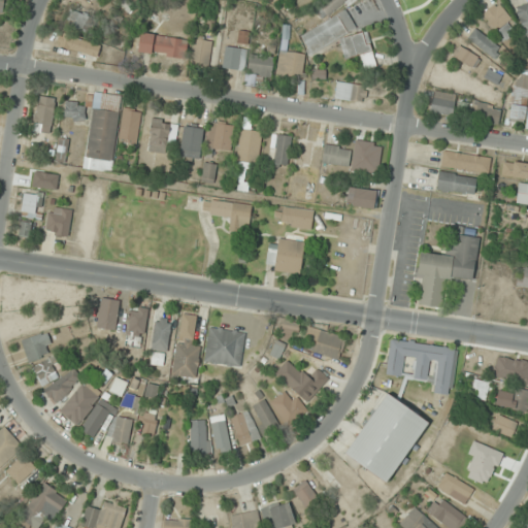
[(323,20),(349,0),(348,0),(322,0),(314,6),(323,20)]
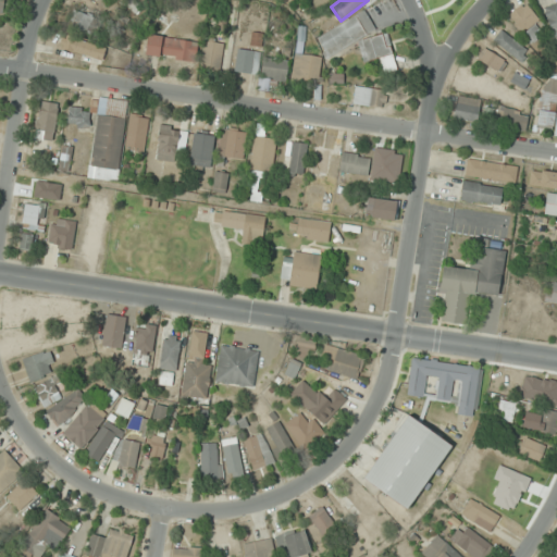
[(547,27),(522,3),(508,17),(532,41),(547,27)]
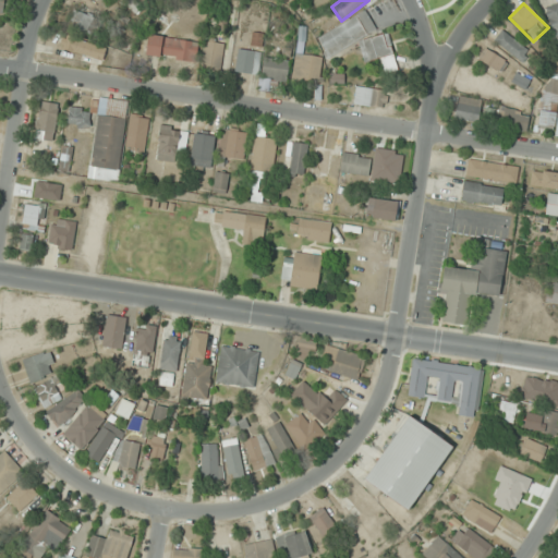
[(557,41),(557,3),(545,9),(557,41)]
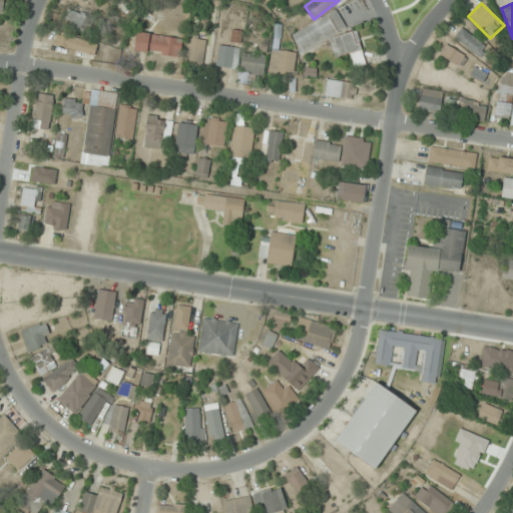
[(93,16),(68,9),(63,25),(88,33),(93,16)]
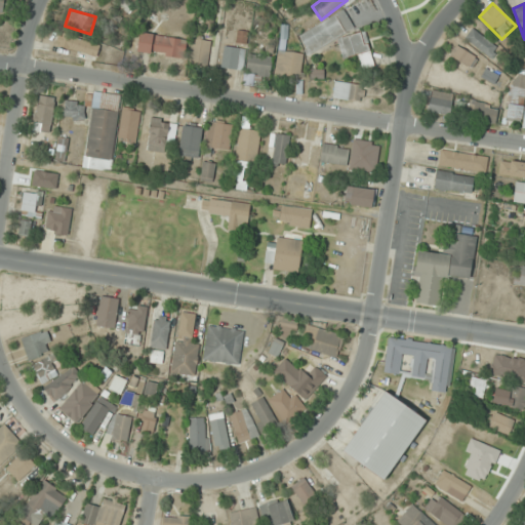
[(354,30),(345,11),(298,34),(308,52),(354,30)]
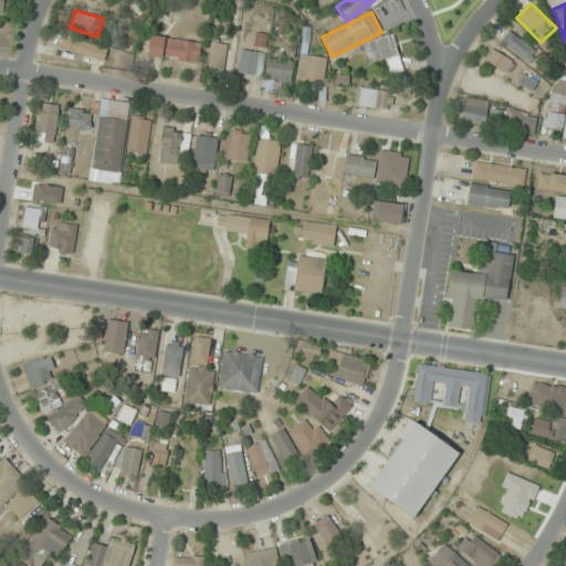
[(327,59),(307,56),(311,29),(303,28),(296,82),(324,85),(327,59)]
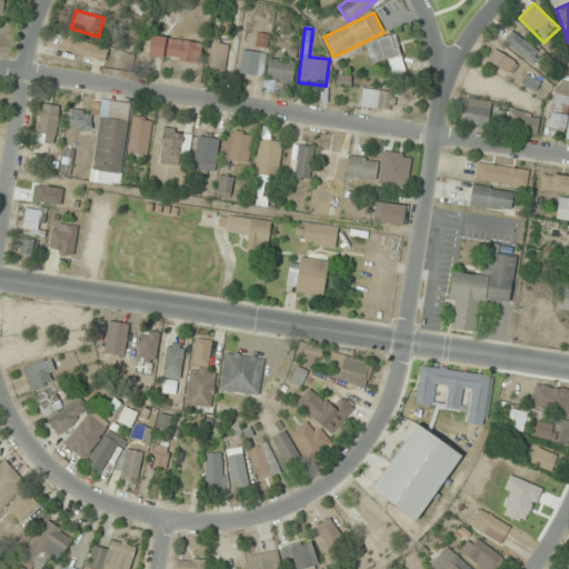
[(539,50),(511,30),(503,41),(531,61),(539,50)]
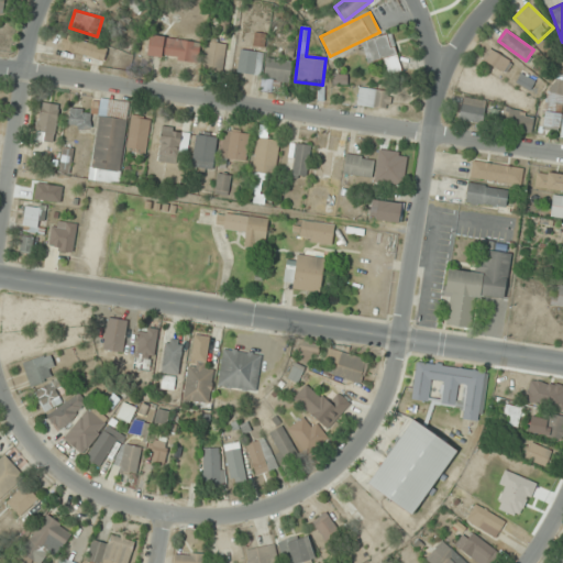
[(200,43),(151,35),(147,54),(197,62),(200,43)]
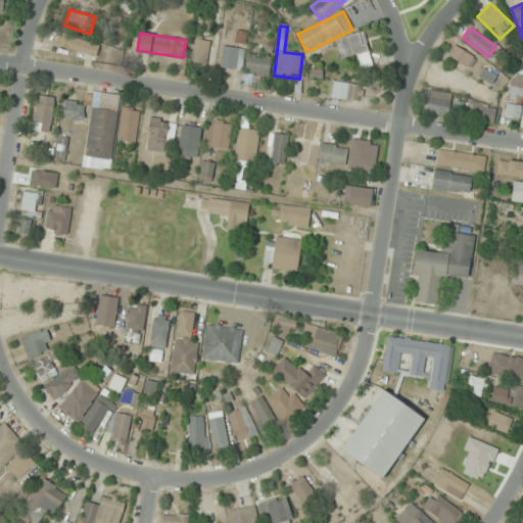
[(363,33),(338,39),(344,60),(354,57),(358,70),(373,66),(363,33)]
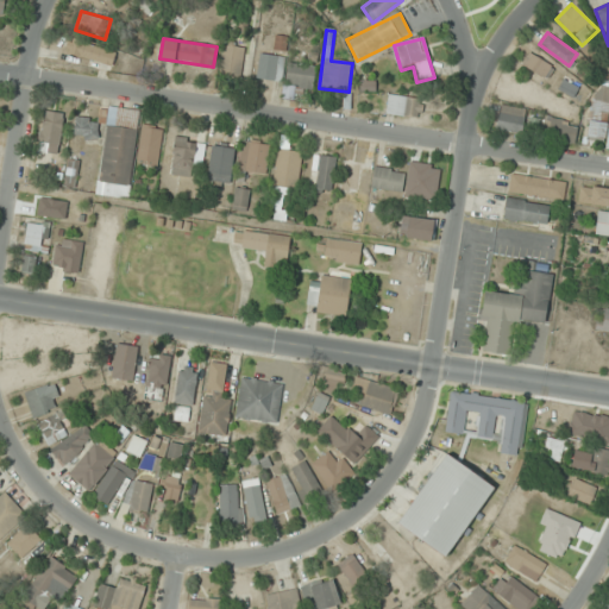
[(115,51),(70,39),(67,54),(113,64),(115,51)]
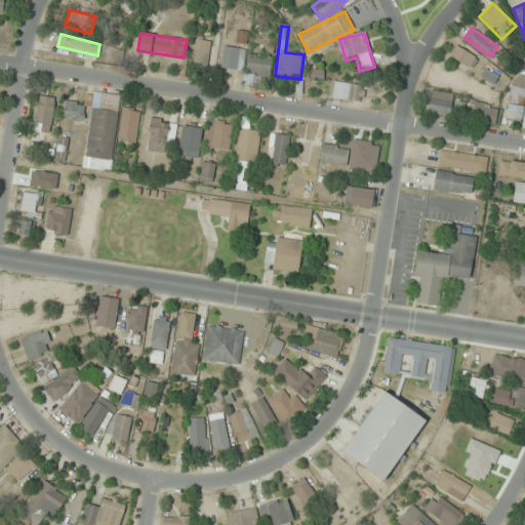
[(191,65),(208,67),(211,41),(193,39),(191,65)]
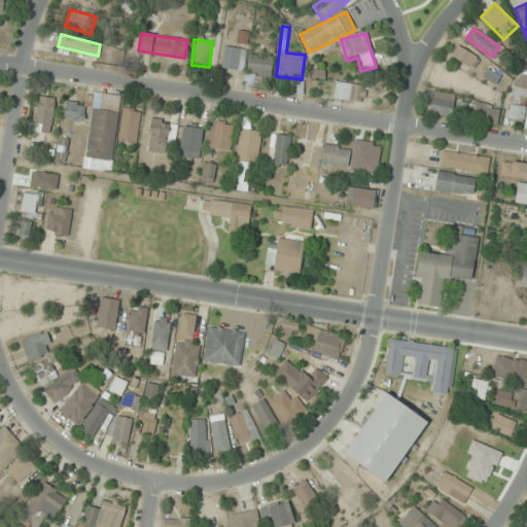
[(480,58),(458,45),(452,57),(473,70),(480,58)]
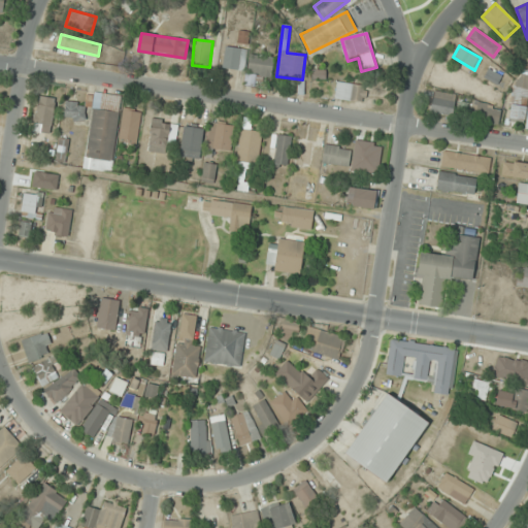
[(245,69),(245,47),(226,47),(226,69),(245,69)]
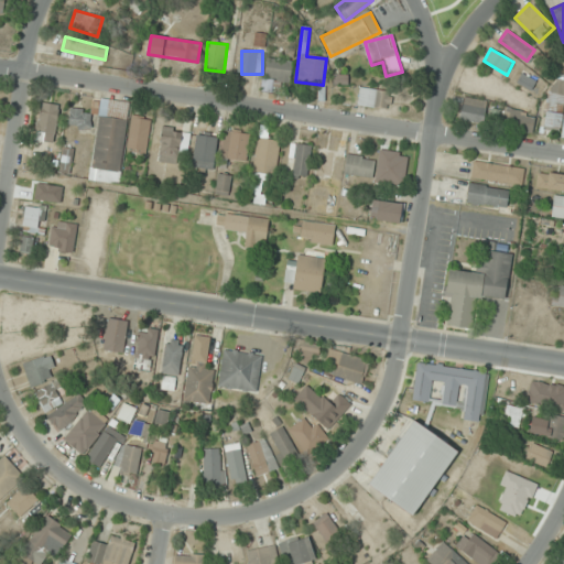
[(292,58),(266,58),(266,90),(271,90),(271,82),(292,82),(292,58)]
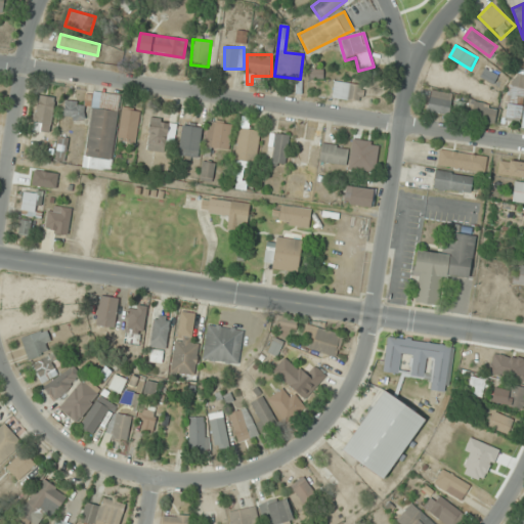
[(497,75),(485,70),(482,77),(494,82),(497,75)]
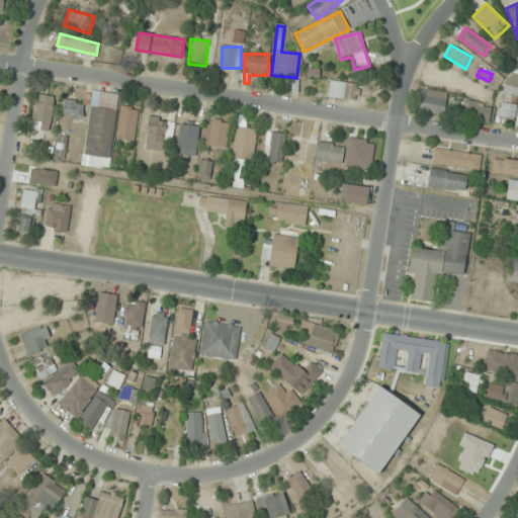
[(504,98),(517,99),(517,74),(507,73),(504,98)]
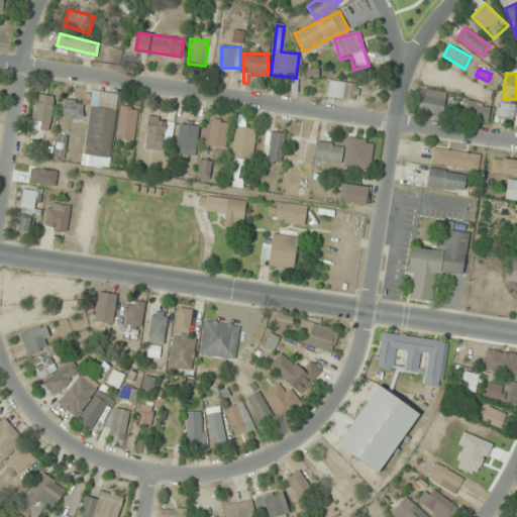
[(356,102),(359,87),(331,81),(327,96),(356,102)]
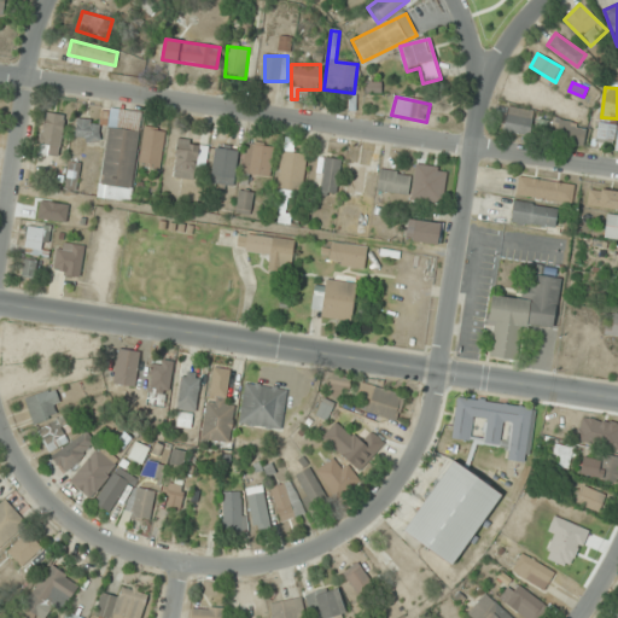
[(502,128),(528,136),(535,112),(509,105),(502,128)]
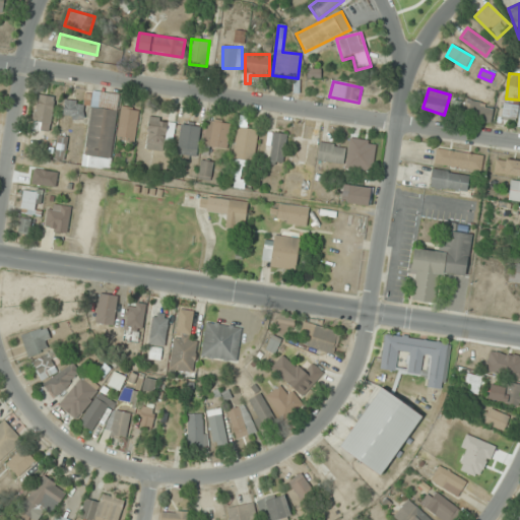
[(35,129),(51,131),(55,96),(39,94),(35,129)]
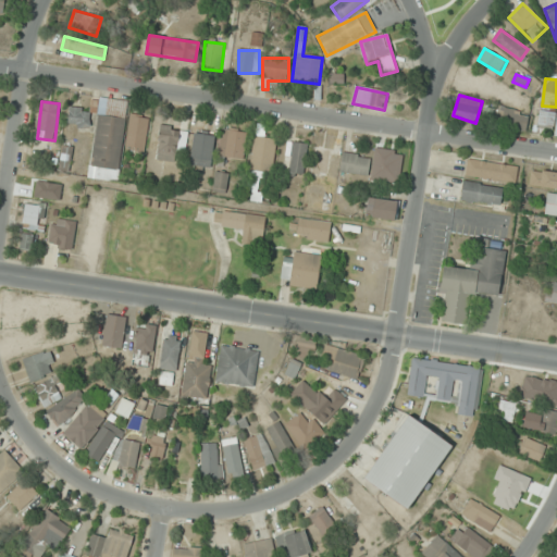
[(69,127),(90,126),(89,108),(67,109),(69,127)]
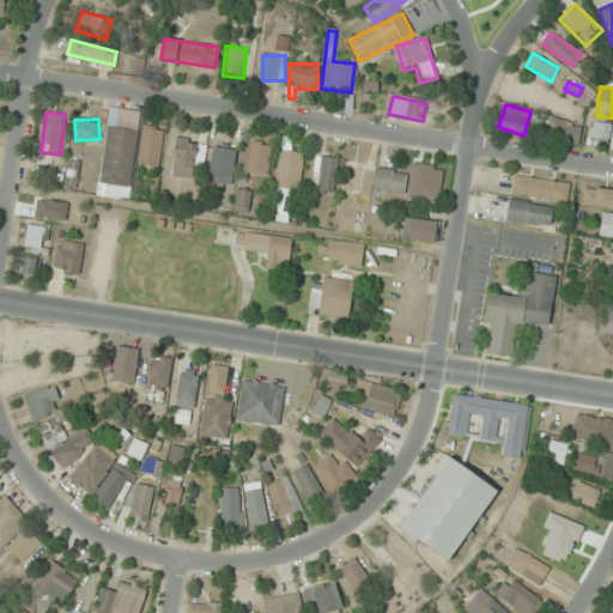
[(551,137),(577,145),(583,127),(557,119),(551,137)]
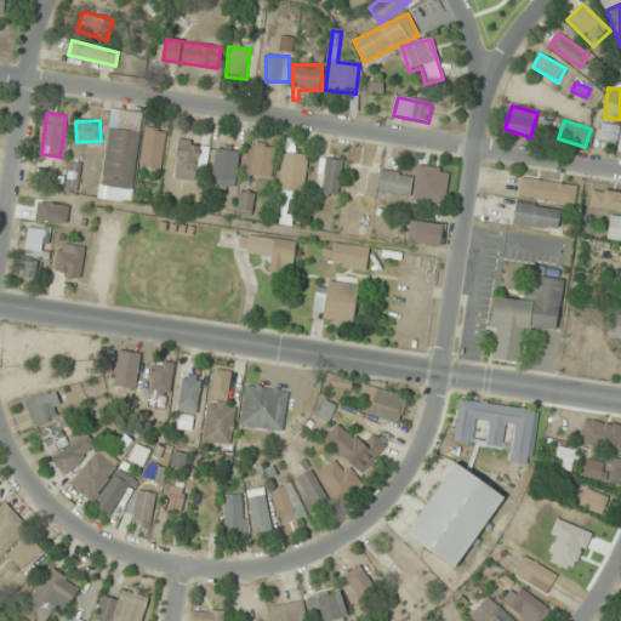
[(620,125),(603,121),(599,137),(616,141),(620,125)]
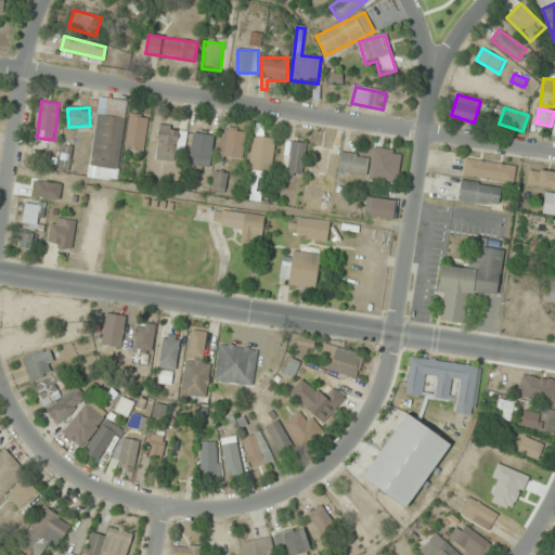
[(90,177),(117,181),(126,117),(99,114),(90,177)]
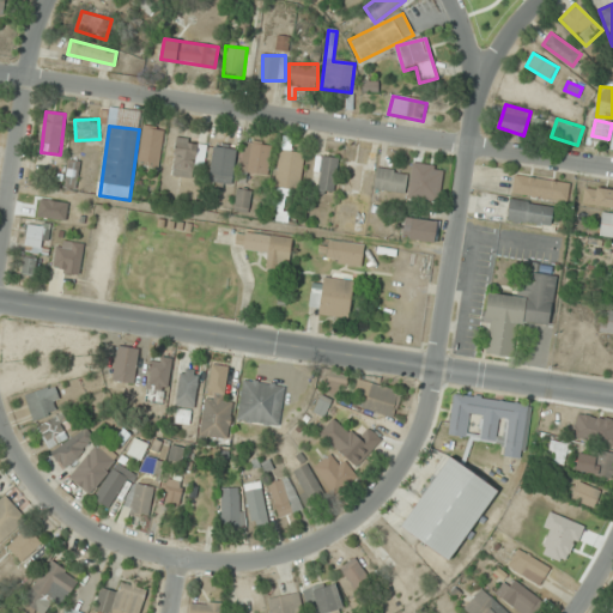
[(135,161),(155,168),(168,133),(149,126),(135,161)]
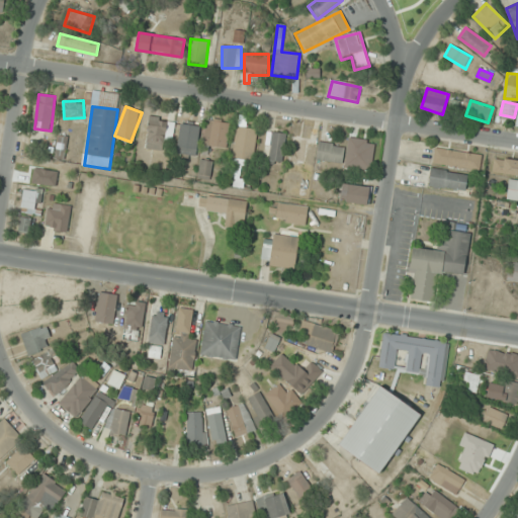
[(164,151),(167,118),(149,116),(146,149),(164,151)]
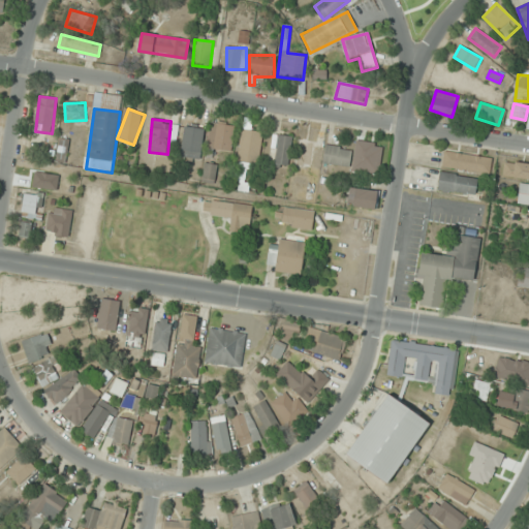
[(235,125),(213,123),(210,149),(231,151),(235,125)]
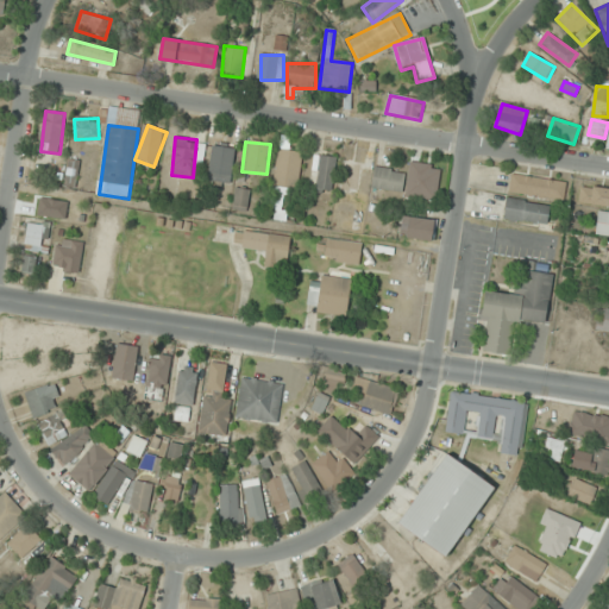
[(207,180),(230,184),(237,149),(214,144),(207,180)]
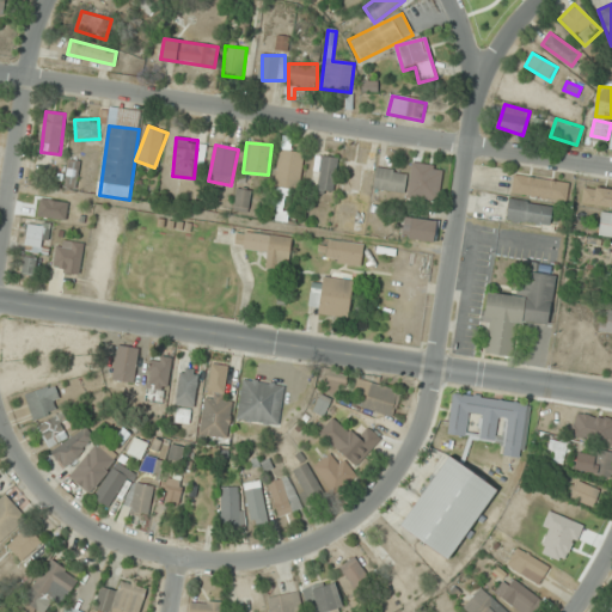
[(281,147),(274,190),(298,195),(305,151),(281,147)]
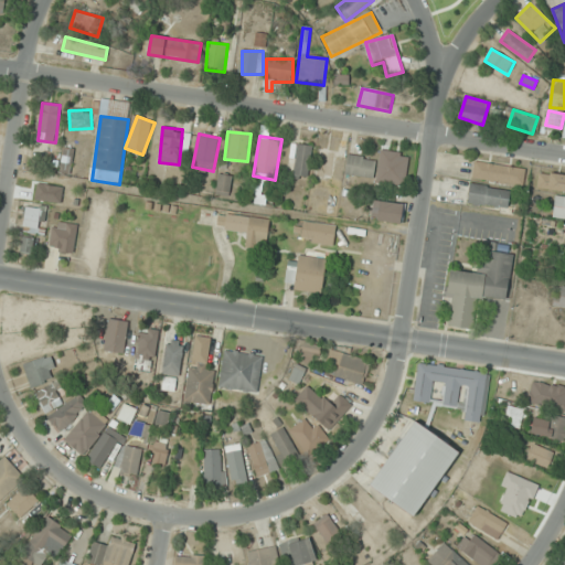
[(308,177),(311,146),(297,145),(294,176),(308,177)]
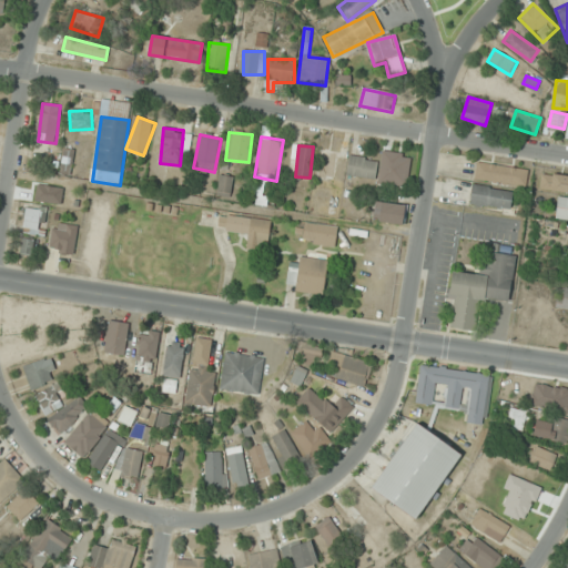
[(71,173),(73,149),(63,148),(61,172),(71,173)]
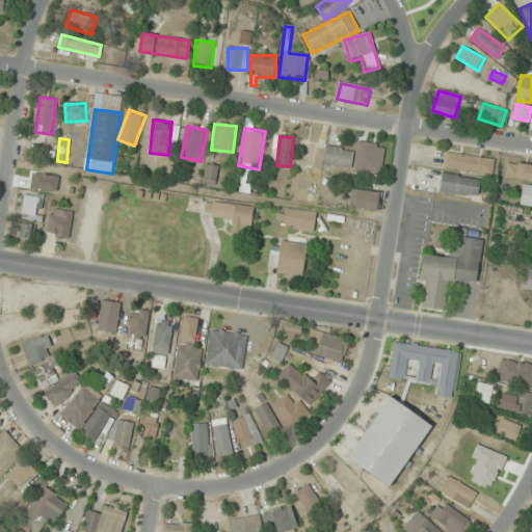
[(317,143),(301,140),(297,165),(313,168),(317,143)]
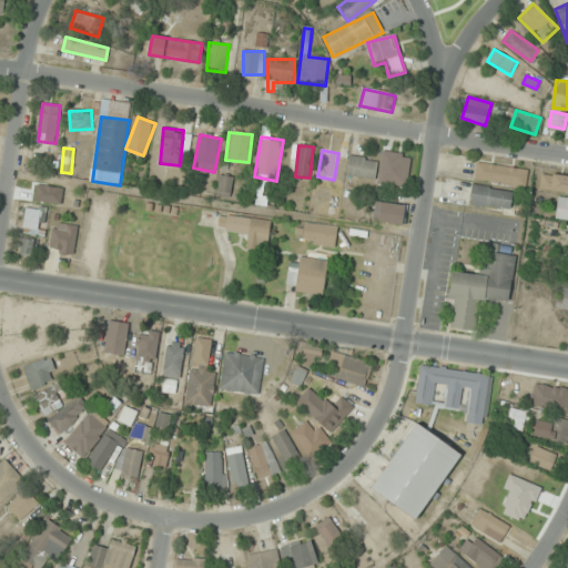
[(348,156),(346,175),(377,180),(377,182),(407,186),(411,155),(383,151),(381,161),(348,156)]
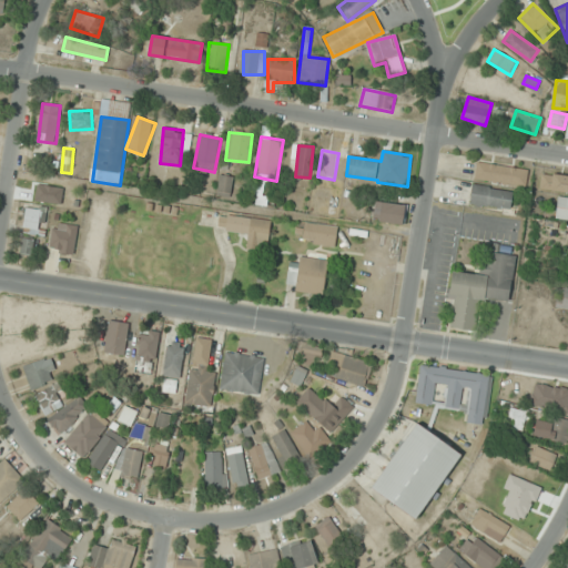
[(528,169),(477,162),(475,179),(526,186),(528,169)]
